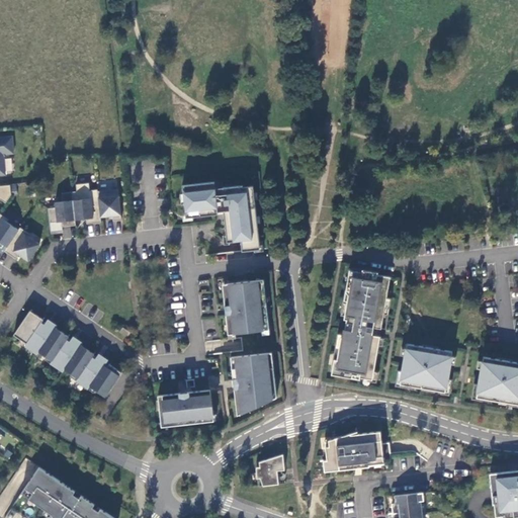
[(0,138),(0,175),(6,175),(3,157),(5,155),(13,154),(11,137),(0,138)]
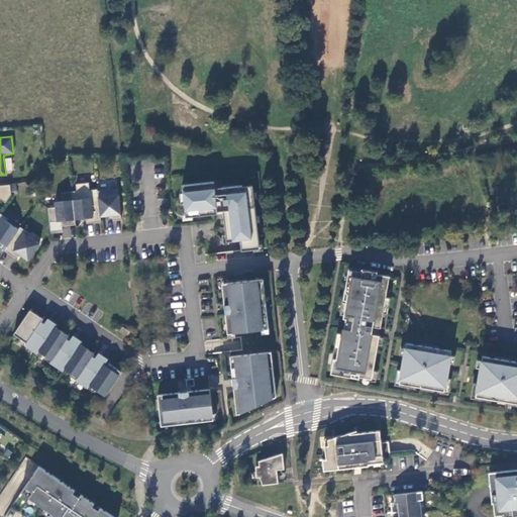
[(240,240),(241,251),(251,250),(254,249),(253,246),(260,245),(256,222),(254,222),(253,216),(255,216),(253,199),(252,199),(251,193),(253,193),(252,186),(242,187),(241,185),(214,189),(214,182),(182,186),(183,194),(184,194),(185,201),(184,201),(185,216),(192,215),(192,217),(217,214),(217,211),(222,210),(225,235),(228,235),(229,241),(240,240)]
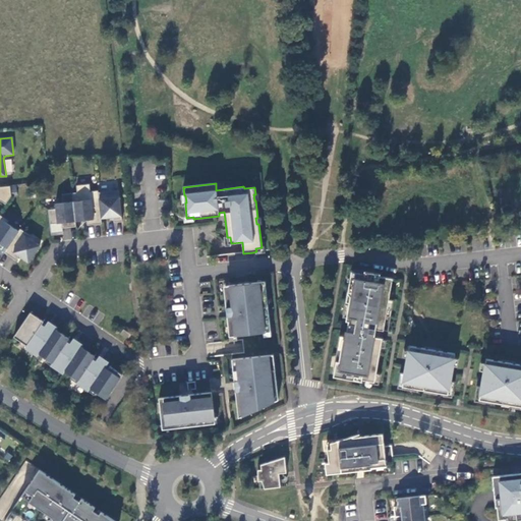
[(77,193),(72,194),(75,223),(88,221),(88,226),(102,225),(101,220),(98,193),(98,191),(91,192),(90,185),(76,186),(77,193)]
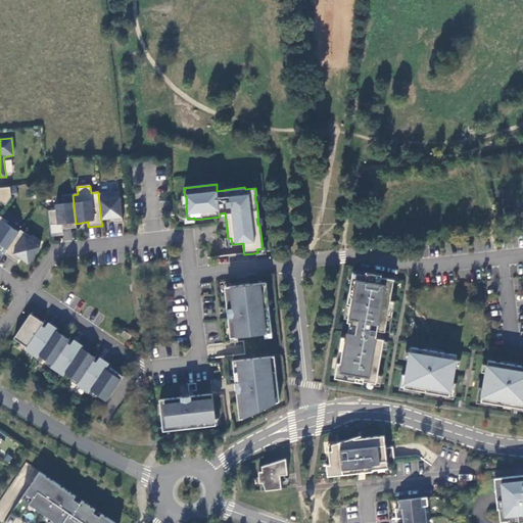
[(0,203),(2,202),(7,206),(13,197),(11,188),(0,189),(0,203)]
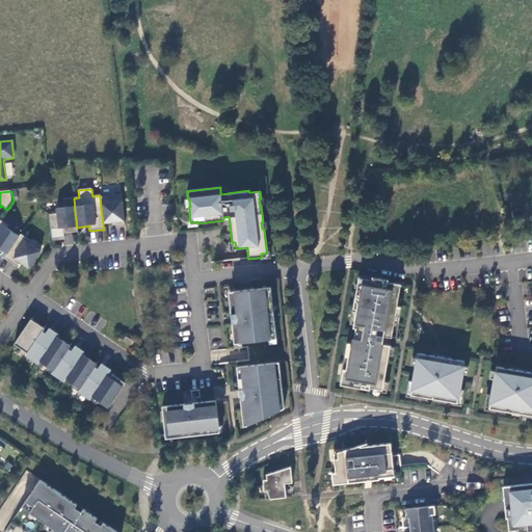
[(121,194),(100,197),(103,224),(115,222),(116,228),(125,228),(121,194)]
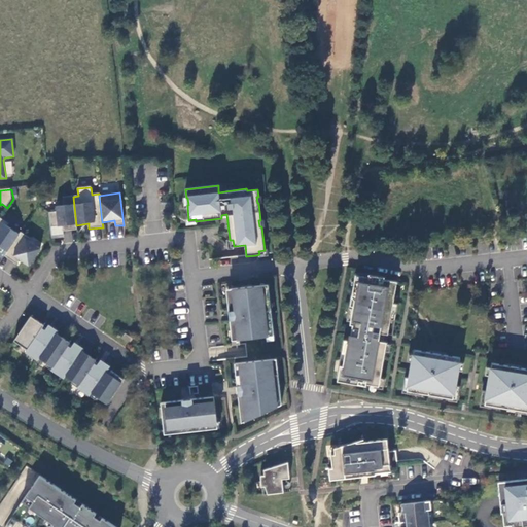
[(77,231),(76,225),(73,197),(63,198),(64,206),(56,207),(57,212),(49,213),(53,238),(64,236),(64,232),(77,231)]
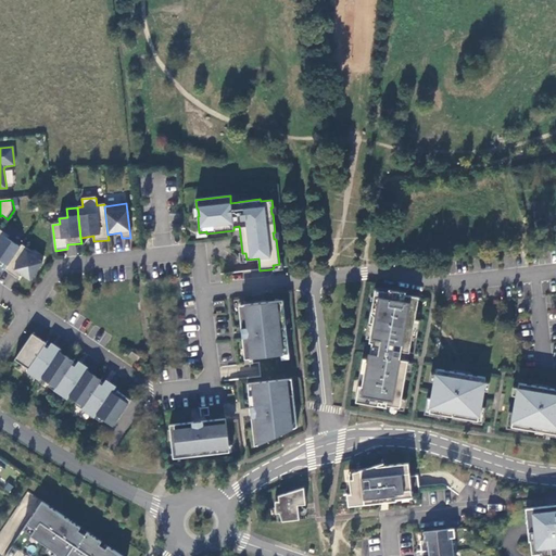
[(0,261),(8,266),(21,249),(8,240),(10,238),(0,230),(0,261)]
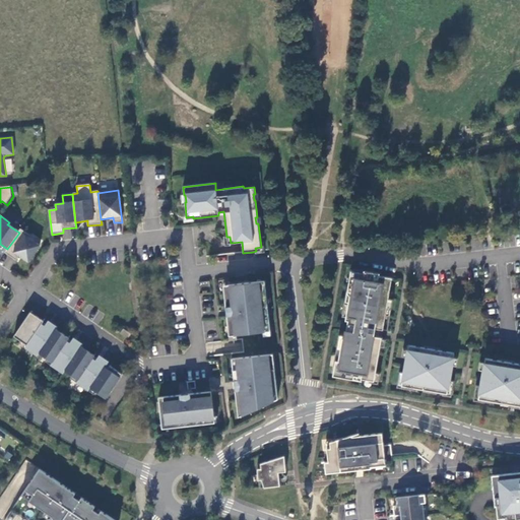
[(20,230),(19,233),(7,249),(4,253),(16,261),(19,257),(28,263),(40,246),(28,239),(29,237),(20,230)]
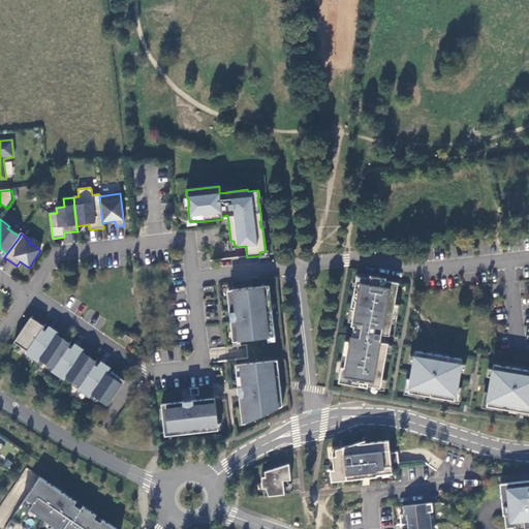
[(392,321),(399,283),(385,281),(386,278),(370,276),(370,278),(356,276),(353,298),(355,302),(352,322),(351,327),(353,327),(352,334),(360,335),(360,339),(351,338),(350,342),(350,345),(348,345),(344,368),(341,367),(338,383),(360,386),(361,383),(367,384),(367,385),(380,389),(389,344),(384,343),(385,336),(387,336),(390,320),(392,321)]
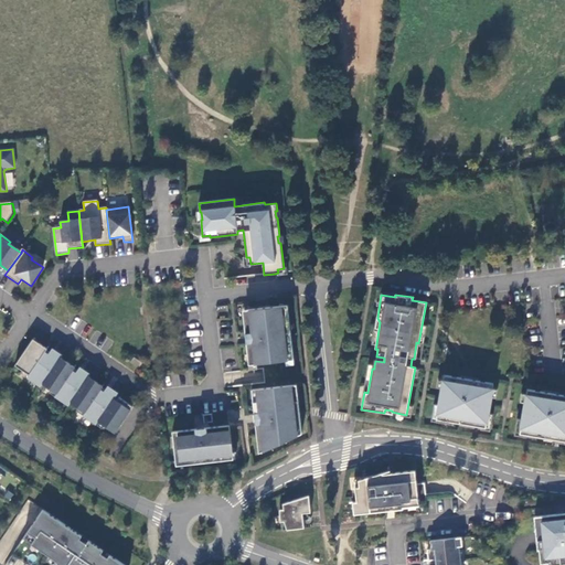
[(243,317),(248,365),(294,360),(291,337),(287,337),(287,333),(290,329),(288,306),(246,310),(247,317),(243,317)]
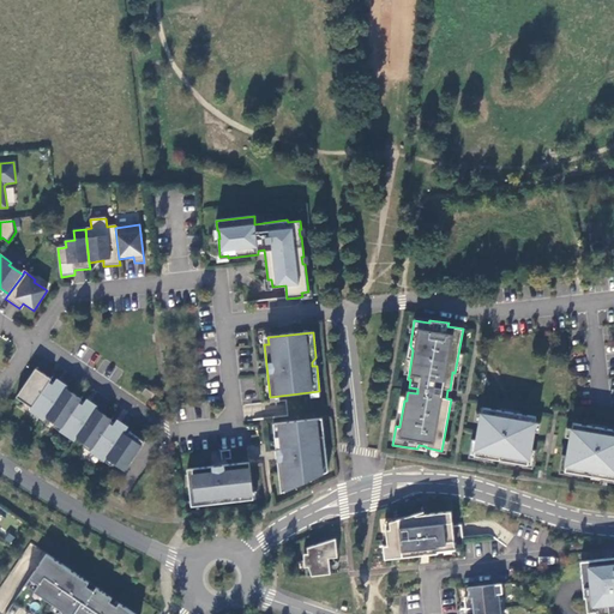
[(53,380),(36,369),(17,399),(126,471),(145,443),(131,433),(128,437),(125,434),(127,431),(119,426),(118,429),(110,425),(113,421),(89,405),(86,408),(79,404),(82,401),(59,385),(56,389),(50,384),(53,380)]
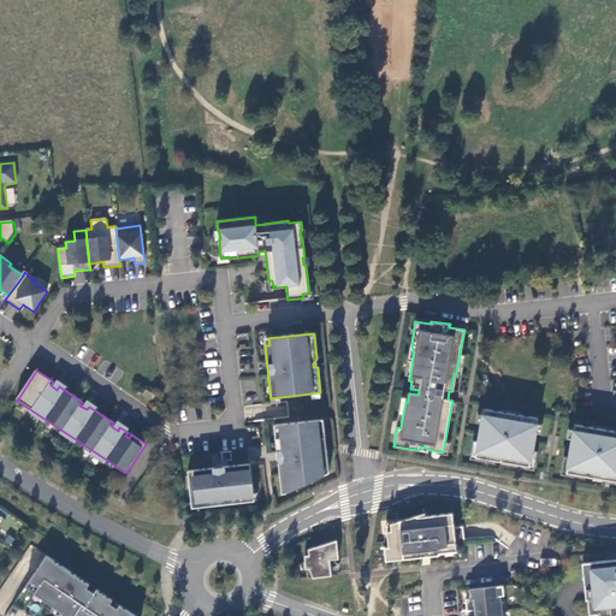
[(155,396),(148,391),(144,396),(152,402),(155,396)]
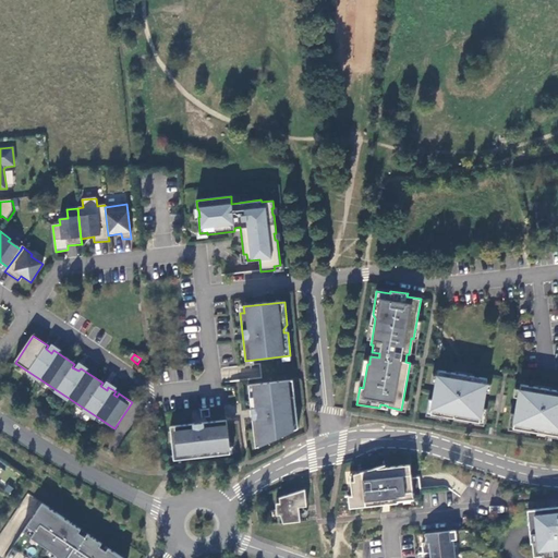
[(360,387),(363,388),(367,364),(370,364),(370,361),(364,361),(360,387)]
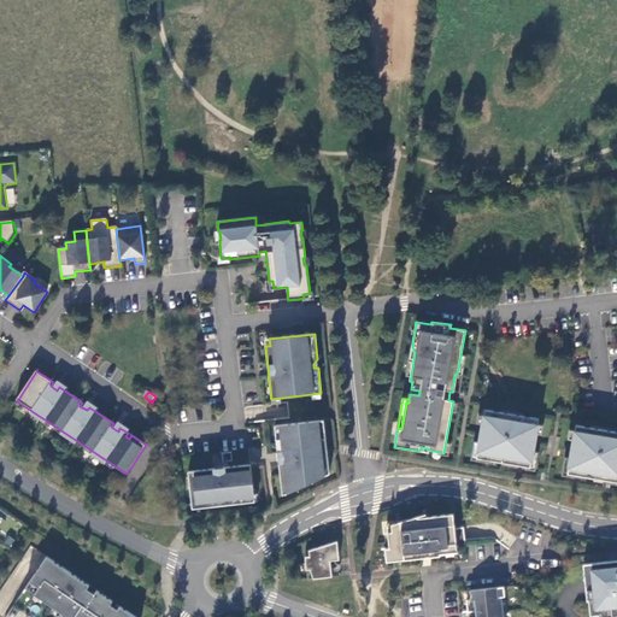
[(533,452),(539,418),(485,410),(480,442),(474,441),(471,460),(494,464),(495,462),(504,463),(512,464),(512,466),(535,471),(539,452),(533,452)]
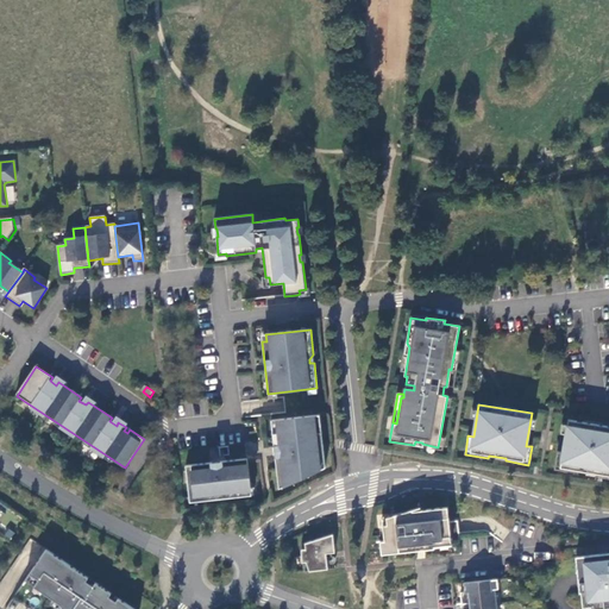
[(320,415),(271,420),(272,433),(277,438),(278,445),(274,446),(278,482),(289,481),(290,484),(305,477),(305,471),(311,471),(312,473),(326,468),(324,444),(319,445),(318,439),(322,434),(320,415)]
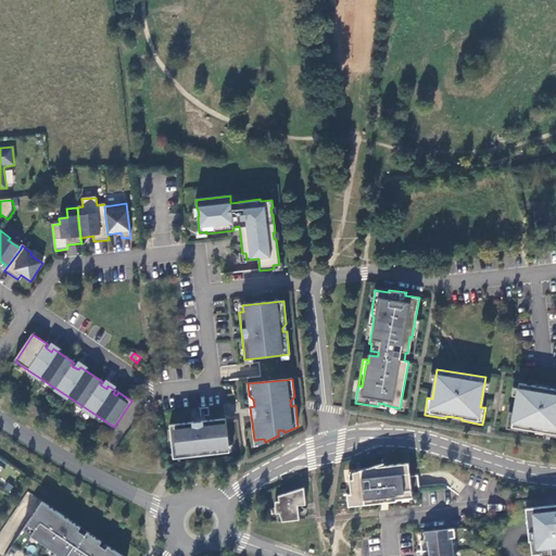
[(555,389),(519,383),(514,413),(509,412),(506,429),(528,432),(528,430),(535,431),(543,432),(543,434),(555,437),(555,389)]
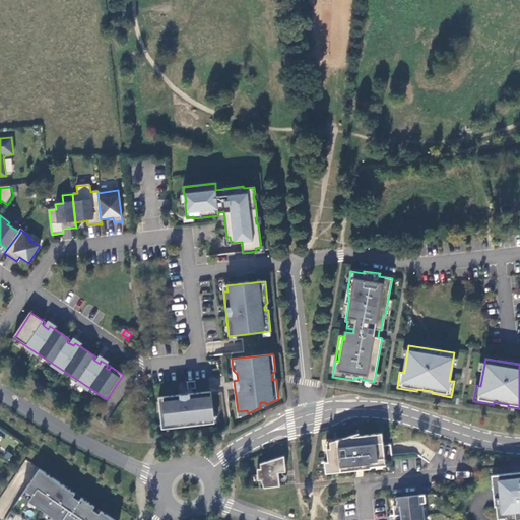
[(211,417),(214,416),(211,392),(158,398),(161,426),(173,424),(174,428),(197,426),(196,421),(202,420),(203,425),(212,424),(211,417)]
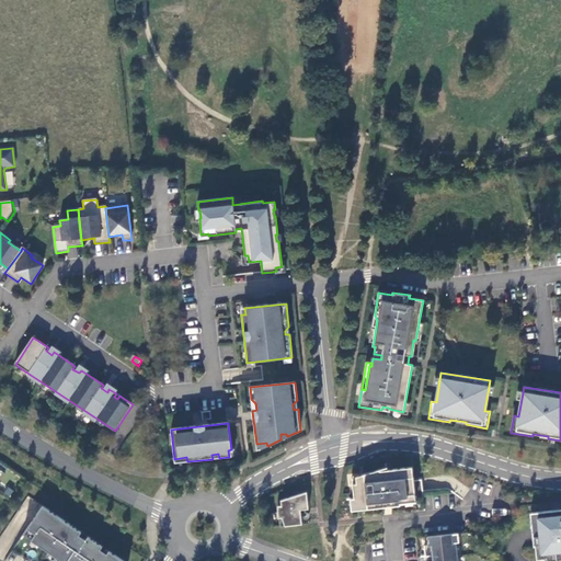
[(357,483),(353,484),(354,499),(351,499),(352,512),(375,508),(375,503),(384,502),(384,497),(391,497),(391,502),(400,501),(416,499),(412,468),(388,470),(380,471),(380,470),(356,477),(357,483)]
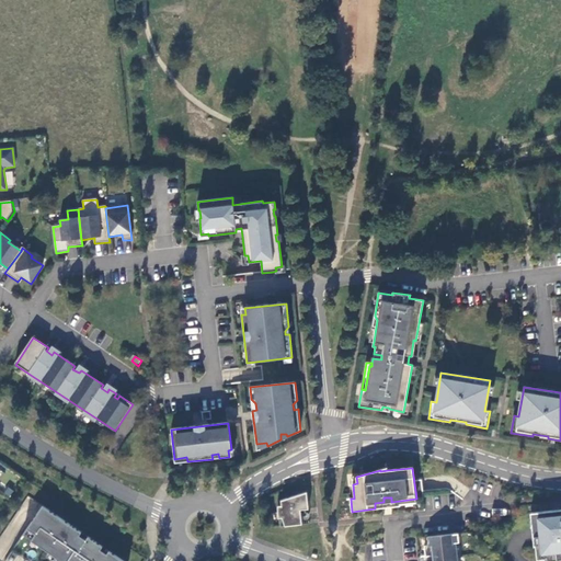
[(301,511),(309,510),(307,493),(282,501),(282,506),(278,506),(279,518),(283,518),(285,527),(302,525),(301,511)]
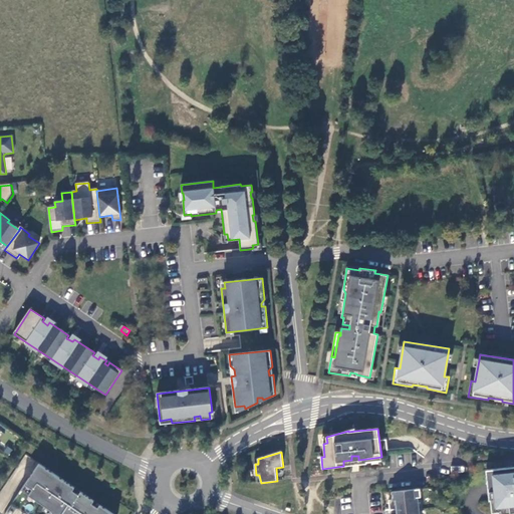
[(76,487),(41,464),(23,490),(53,510),(51,513),(52,513),(115,513),(101,505),(100,507),(94,503),(95,501),(82,492),(80,494),(74,490),(76,487)]
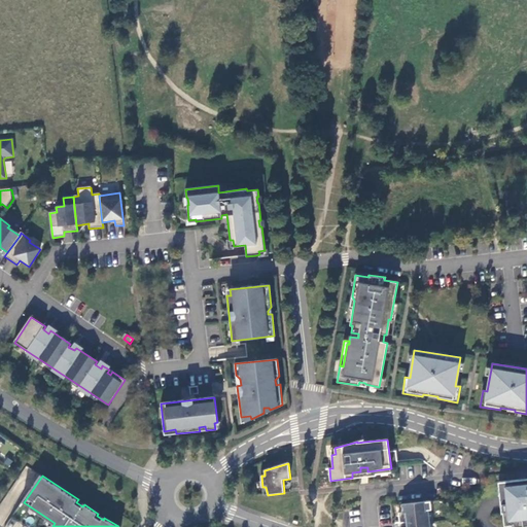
[(526,478),(499,482),(502,504),(504,525),(513,525),(519,524),(520,526),(526,525),(526,478)]
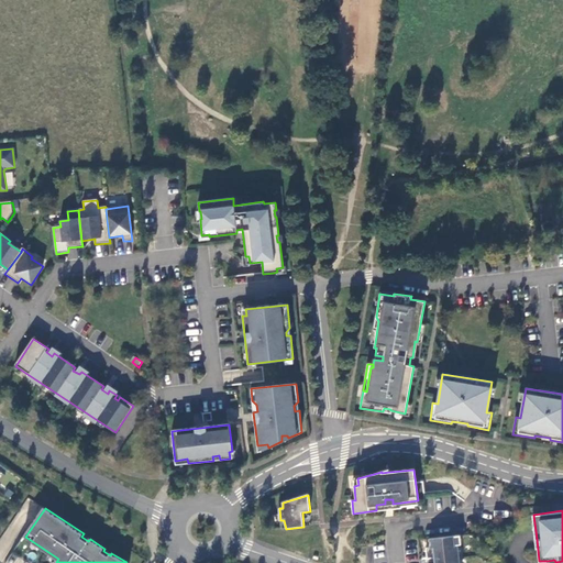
[(460,562),(457,544),(462,544),(461,536),(429,539),(430,548),(427,548),(428,559),(442,558),(442,562),(460,562)]
